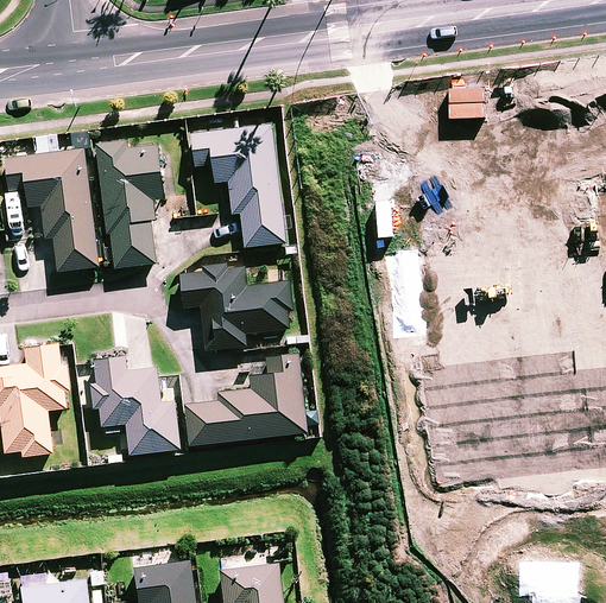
[(284,241),(271,125),(190,134),(194,165),(213,163),(215,181),(228,179),(232,213),(241,211),(245,246),(284,241)]
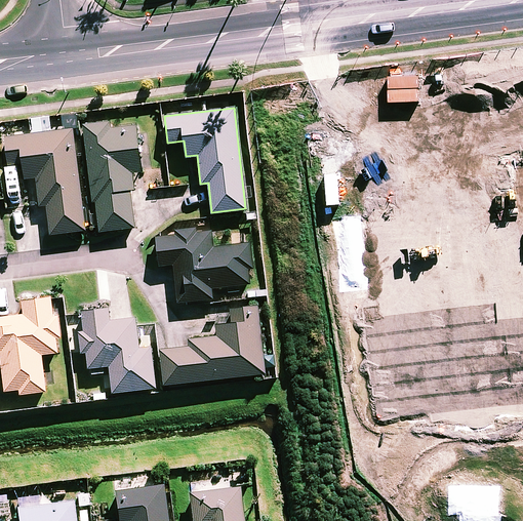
[(110,129),(109,121),(82,125),(98,232),(136,226),(128,172),(143,170),(135,125),(110,129)]
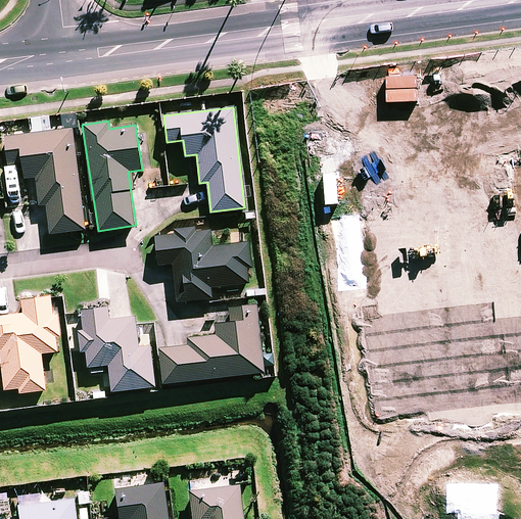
[(85,229),(72,128),(5,136),(8,163),(22,161),(25,178),(35,177),(38,203),(46,202),(50,233),(85,229)]
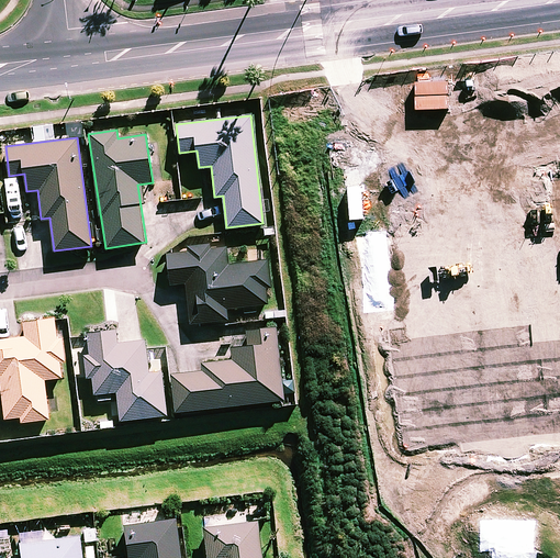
[(559,181),(530,187),(537,211),(550,321),(559,319),(559,181)]
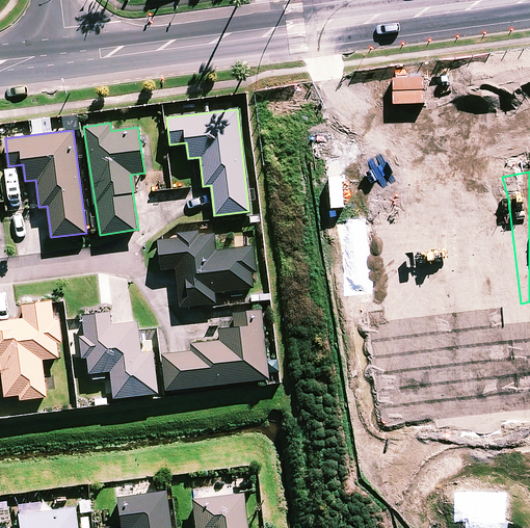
[(213,291),(253,287),(252,272),(255,272),(253,246),(215,249),(213,232),(158,236),(161,268),(176,266),(180,306),(214,302),(213,291)]
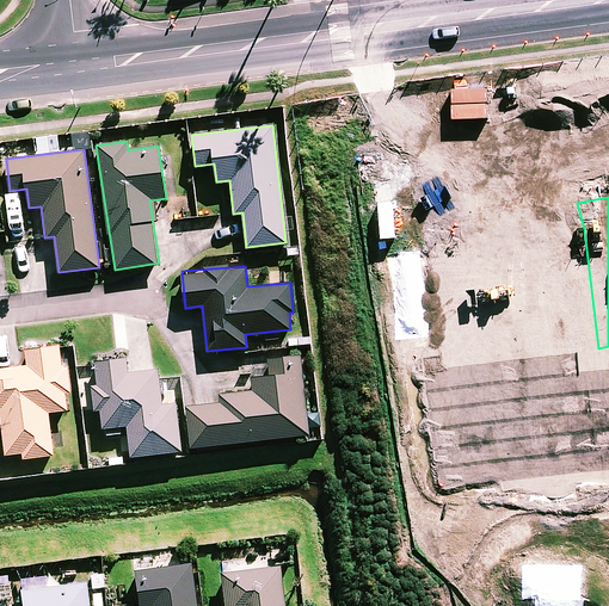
[(0,409),(5,452),(22,451),(23,457),(51,455),(48,410),(65,409),(63,393),(68,391),(66,372),(62,372),(59,346),(24,350),(25,364),(0,366),(0,409)]
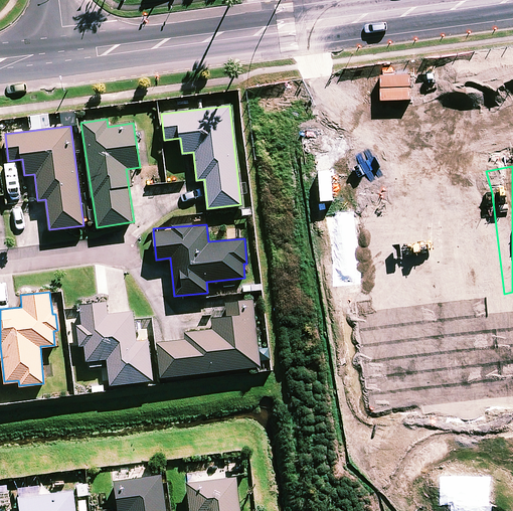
[(260,366),(251,299),(225,302),(226,317),(211,318),(212,329),(183,332),(184,339),(158,342),(162,377),(260,366)]
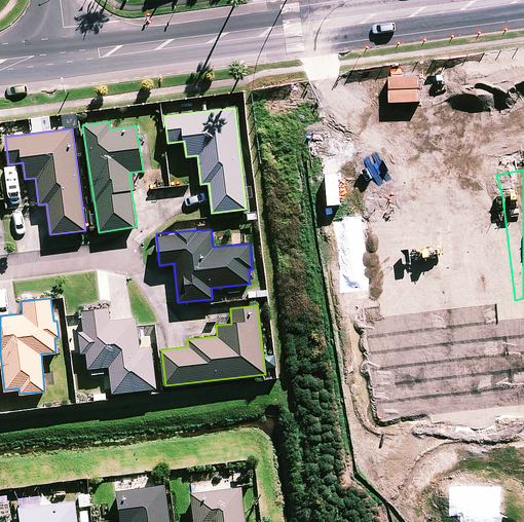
[(80,311),(85,370),(90,369),(91,374),(104,373),(103,368),(110,367),(112,393),(154,388),(150,347),(139,349),(135,318),(109,320),(108,308),(80,311)]
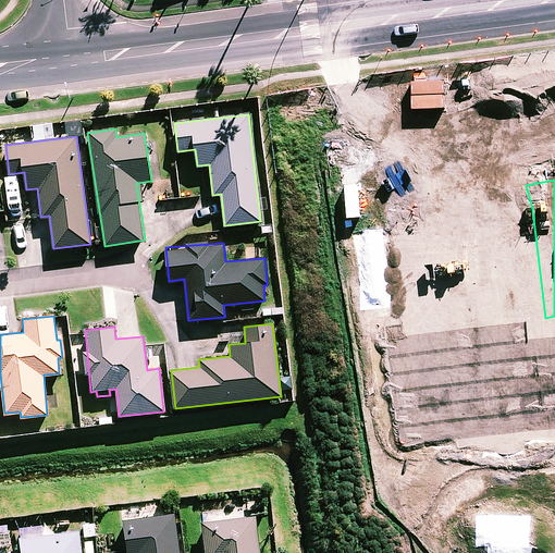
[(175,552),(171,516),(121,524),(124,552),(175,552)]
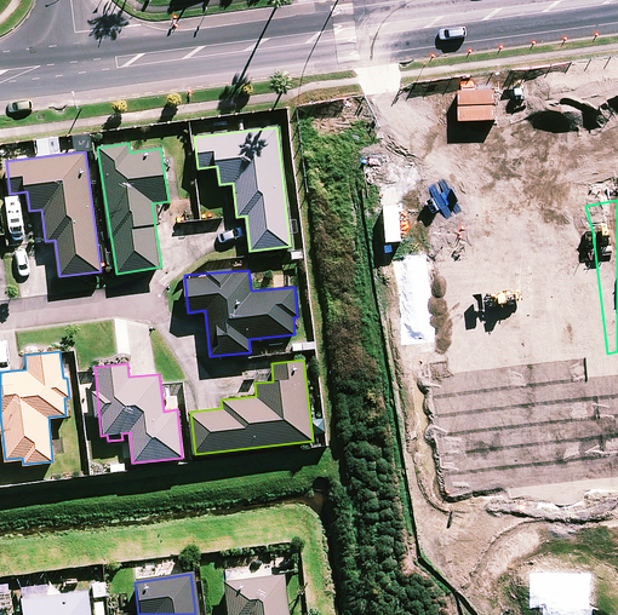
[(285,614),(281,576),(222,584),(224,614),(285,614)]
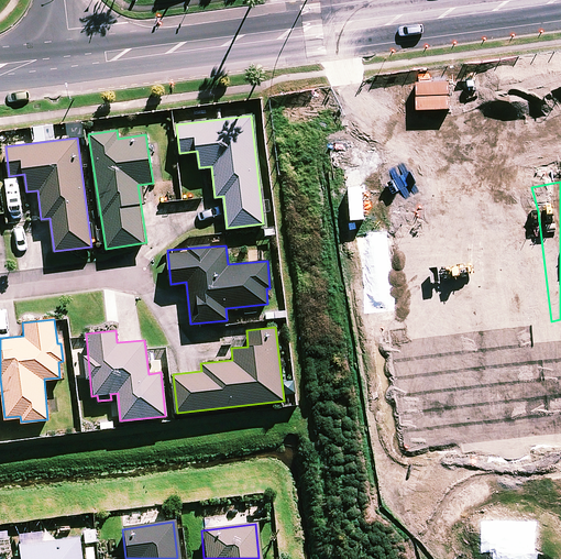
[(79,558),(78,539),(0,547),(0,558),(79,558)]
